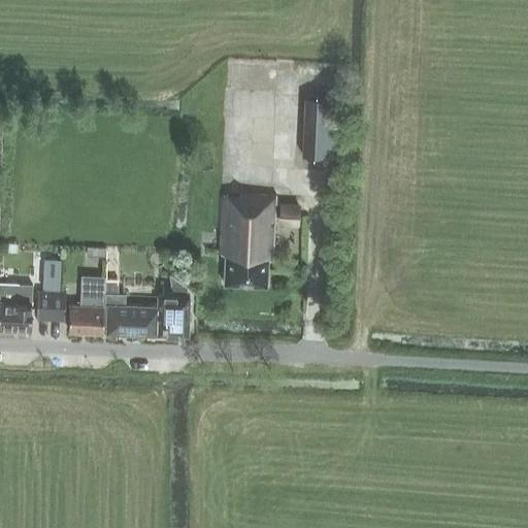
[(211,157),(202,156),(201,168),(210,169),(211,157)]
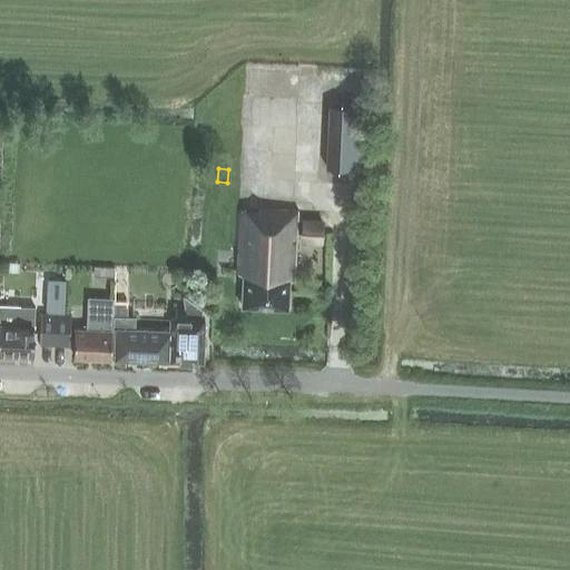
[(295,268),(298,212),(258,209),(258,212),(241,210),(237,275),(243,275),(241,307),(287,310),(288,278),(293,278),(293,268),(295,268)]
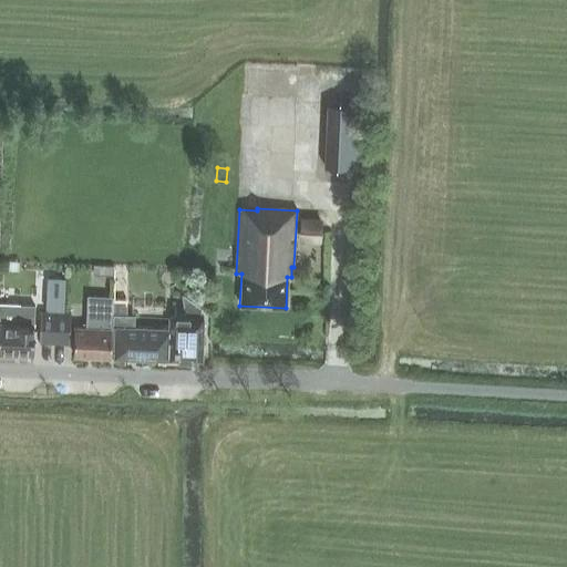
[(301,223),(300,241),(319,243),(320,224),(301,223)]
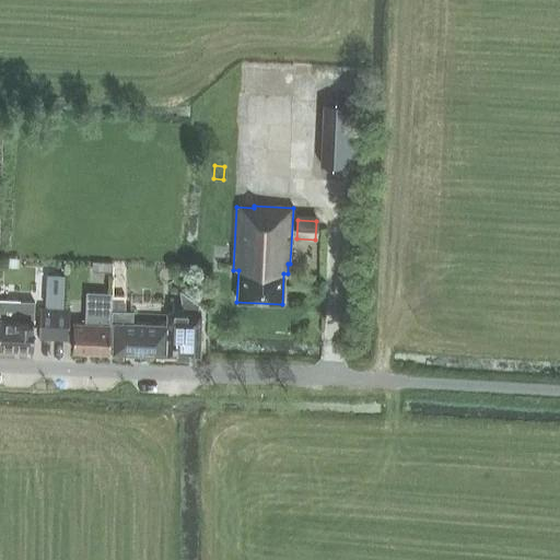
[(112,280),(111,295),(125,295),(126,280),(112,280)]
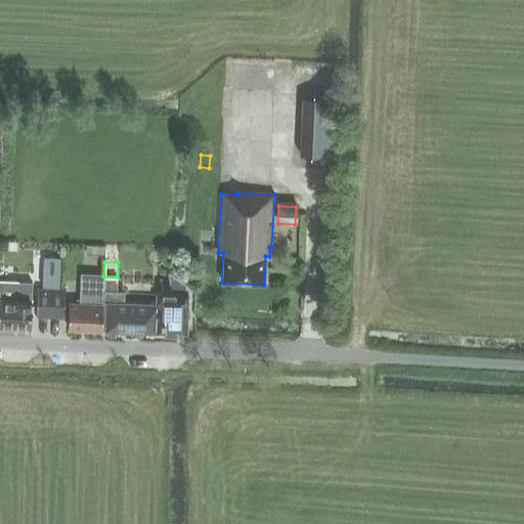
[(80,273),(79,303),(68,302),(67,329),(101,330),(103,274),(80,273)]
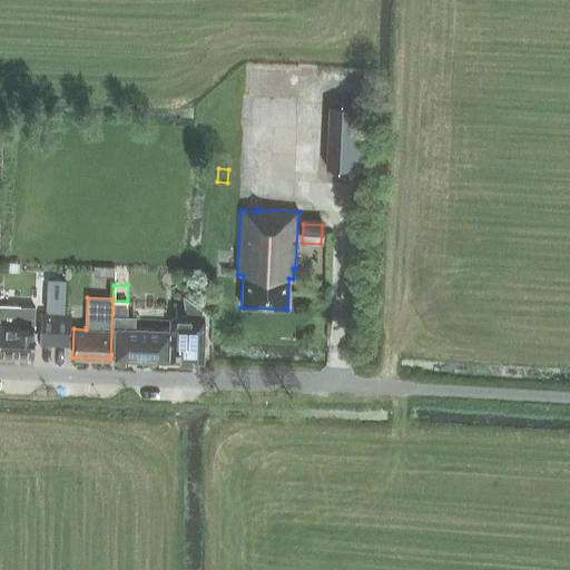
[(112,301),(112,315),(127,316),(127,301),(112,301)]
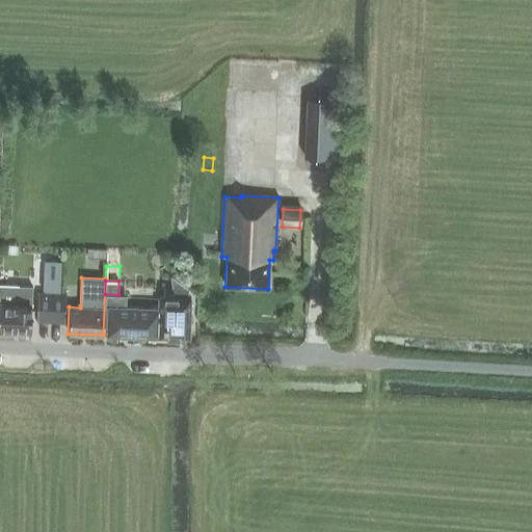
[(61,283),(52,282),(52,293),(50,293),(49,322),(63,323),(64,294),(61,293),(61,283)]
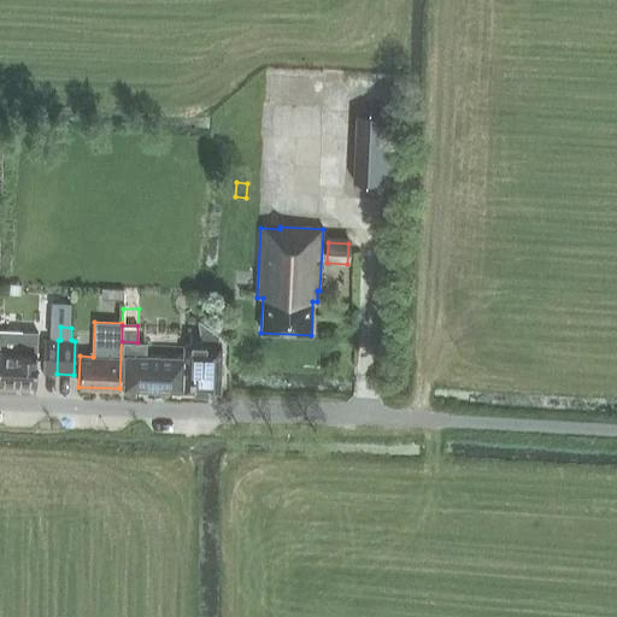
[(0,331),(0,383),(34,386),(35,356),(35,333),(0,331)]
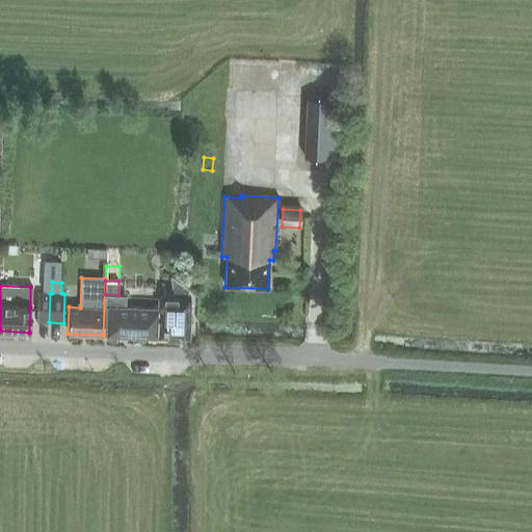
[(49,322),(50,293),(37,293),(36,322),(49,322)]
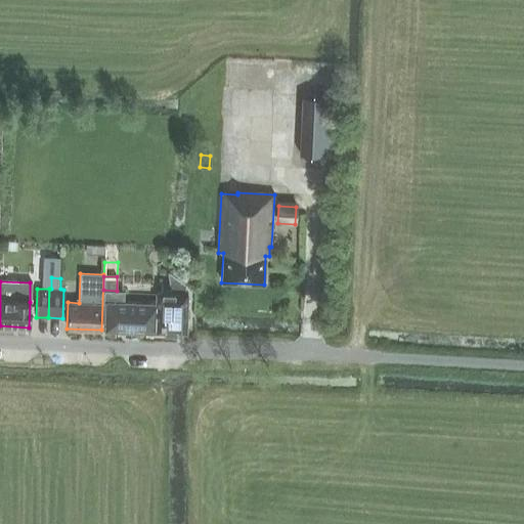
[(103,290),(102,303),(105,303),(104,330),(126,331),(125,335),(134,335),(134,331),(180,333),(184,333),(186,294),(156,293),(156,303),(123,302),(124,291),(117,291),(103,290)]
